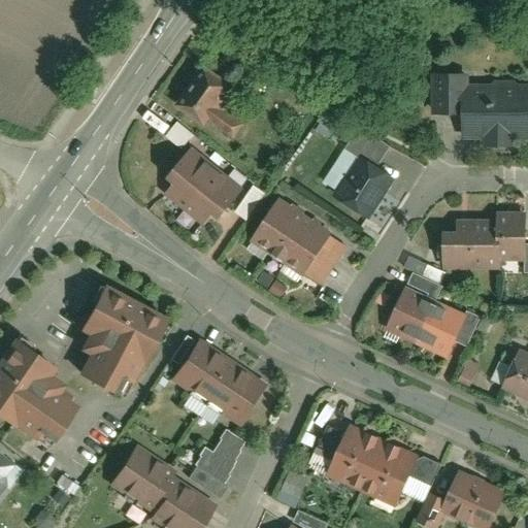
[(202,62),(171,103),(201,125),(207,118),(231,135),(241,121),(219,104),(227,93),(223,90),(229,81),(202,62)]
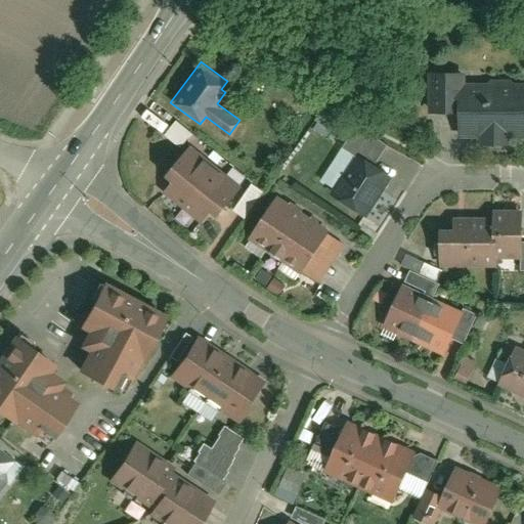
[(430,108),(461,108),(460,84),(460,72),(430,72),(430,108)]
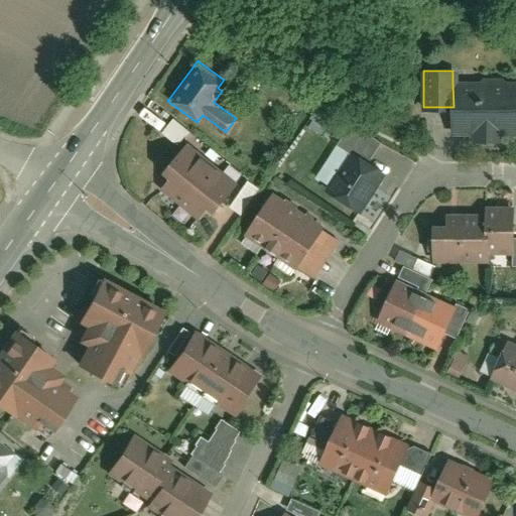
[(454,107),(454,135),(471,135),(471,140),(500,140),(500,134),(515,134),(515,82),(453,83),(454,107)]
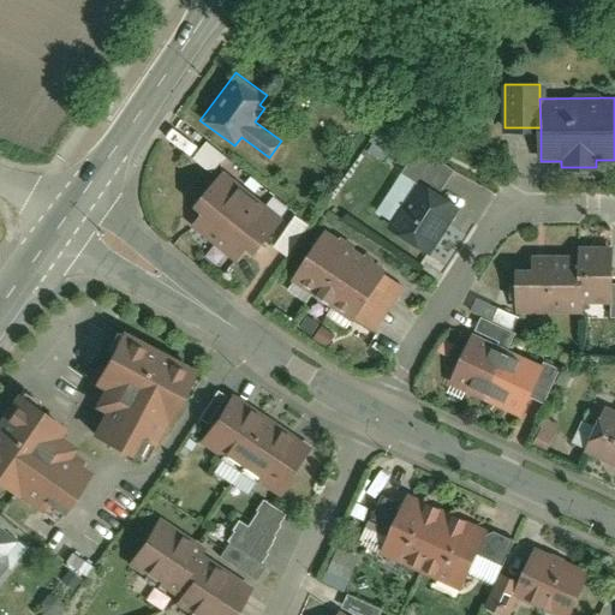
[(206,171),(219,156),(202,142),(189,156),(206,171)]
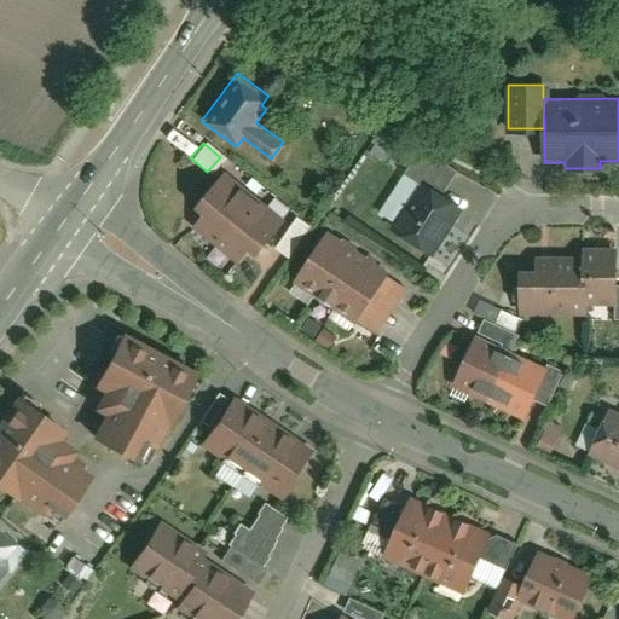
[(418,180),(441,194),(456,168),(418,145),(403,171),(418,180)]
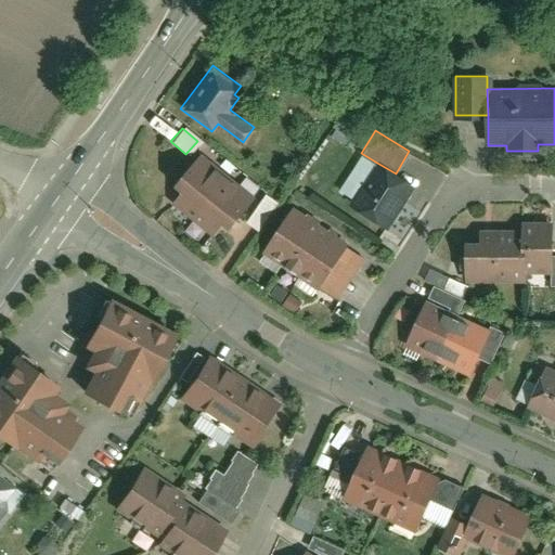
[(199,157),(167,199),(211,233),(220,221),(228,227),(252,195),(199,157)]
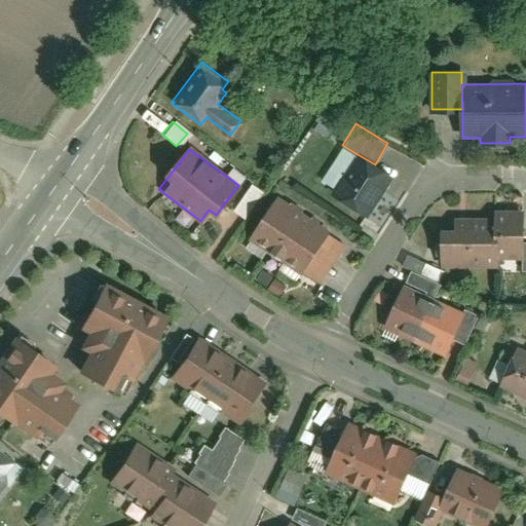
[(355,153),(331,192),(364,213),(388,174),(375,164),(355,153)]
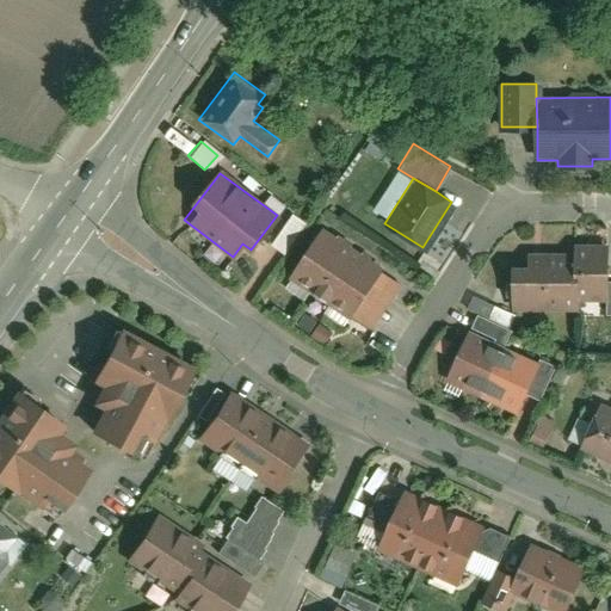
[(320,228),(290,277),(350,314),(377,271),(381,266),(320,228)]
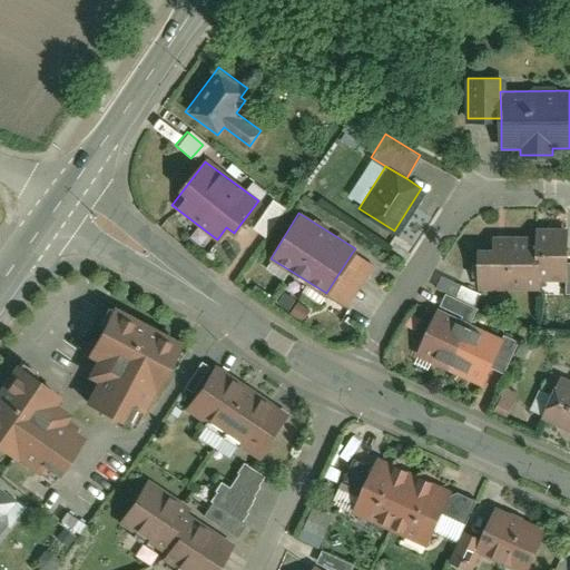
[(478,247),(478,288),(537,287),(537,276),(563,276),(563,262),(563,229),(533,229),(533,237),(492,237),(492,247),(478,247)]
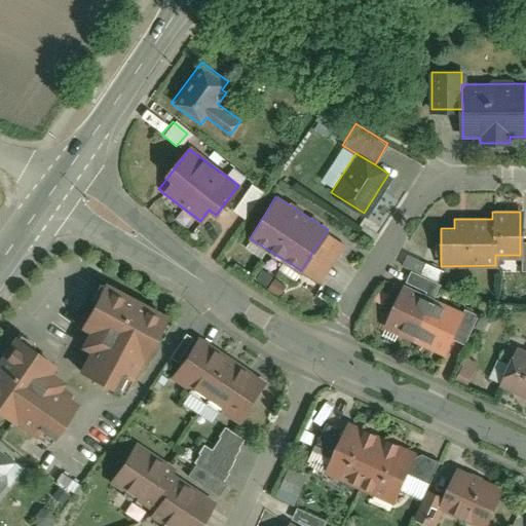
[(343,245),(325,233),(301,270),(320,282),(343,245)]
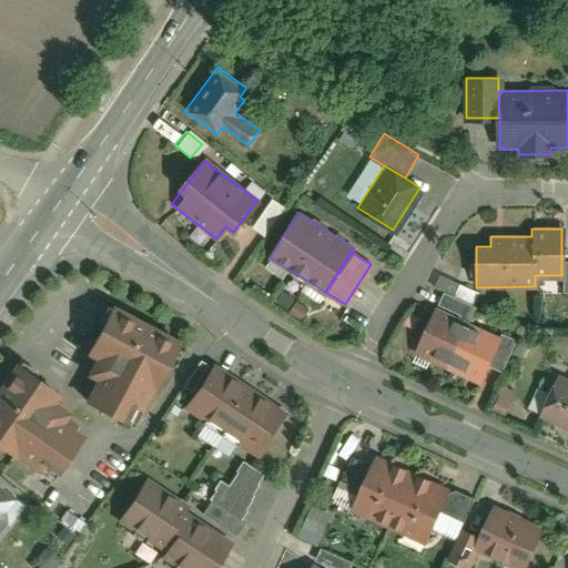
[(459,313),(457,317),(467,323),(475,306),(444,291),(437,303),(459,313)]
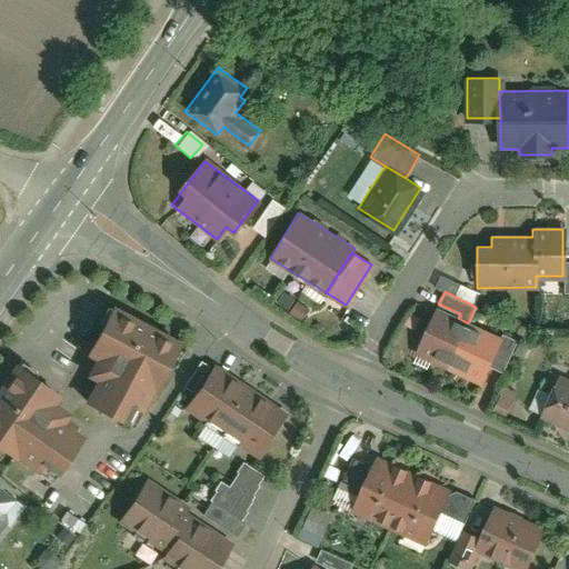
[(83,370),(95,377),(82,397),(128,422),(175,340),(109,302),(82,349),(93,355),(83,370)]
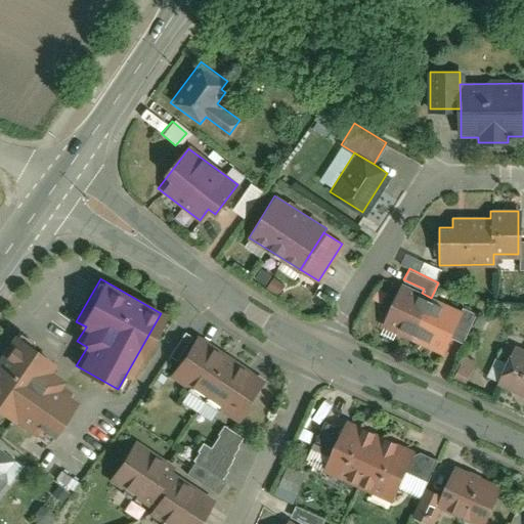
[(401,284),(383,324),(442,351),(449,336),(461,311),(431,298),(422,293),(401,284)]
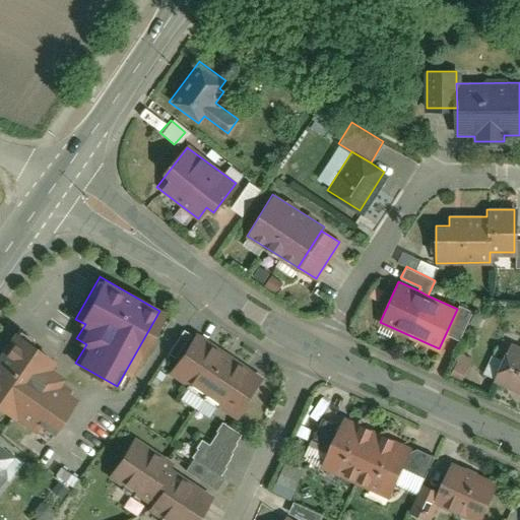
[(459,306),(457,309),(446,333),(457,339),(470,311),(459,306)]
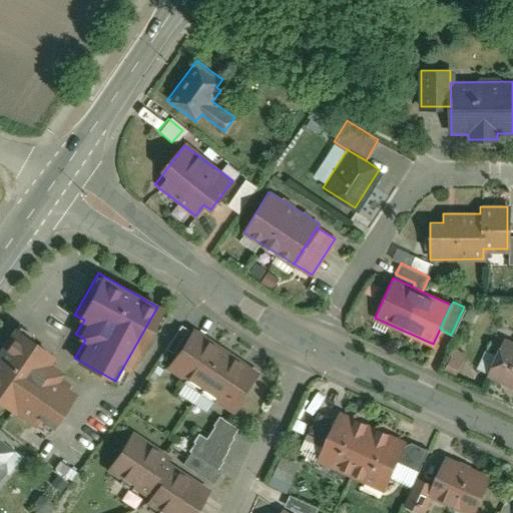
[(73,389),(55,377),(61,368),(48,359),(53,351),(12,322),(0,338),(0,399),(44,430),(73,389)]
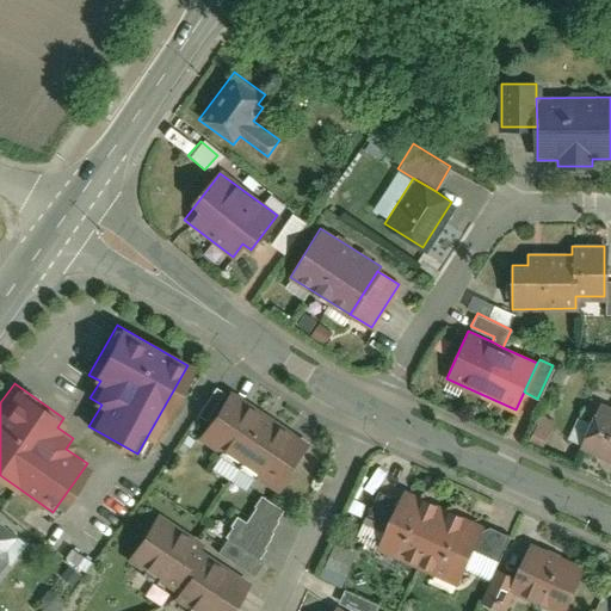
[(208,439),(288,492),(319,443),(239,392),(208,439)]
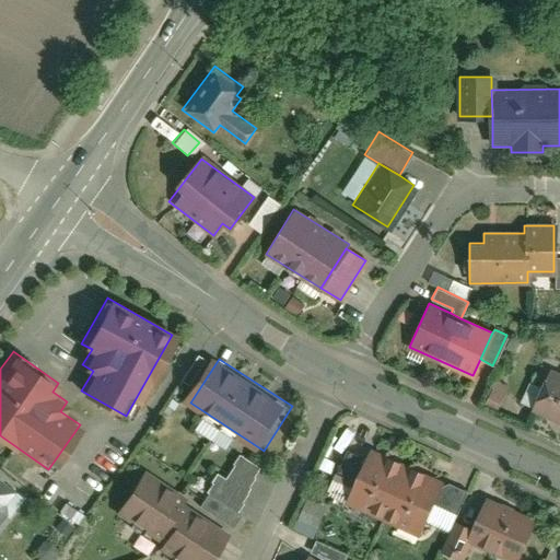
[(559,374),(549,370),(532,409),(559,421),(559,374)]
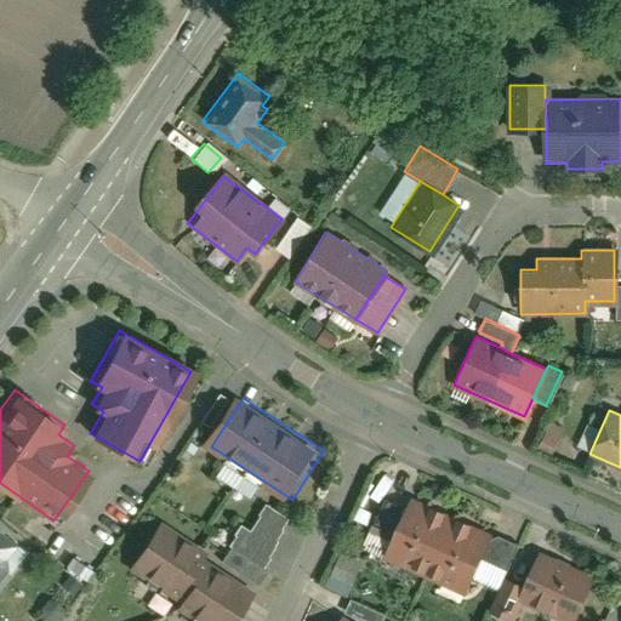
[(537,449),(547,451),(554,426),(545,422),(537,449)]
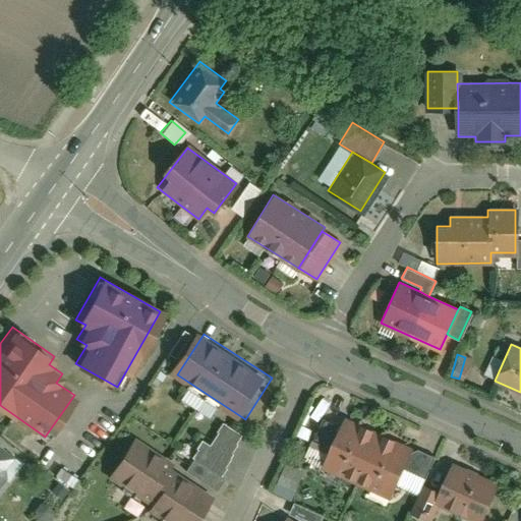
[(346,417),(323,466),(388,497),(402,467),(409,451),(411,448),(346,417)]
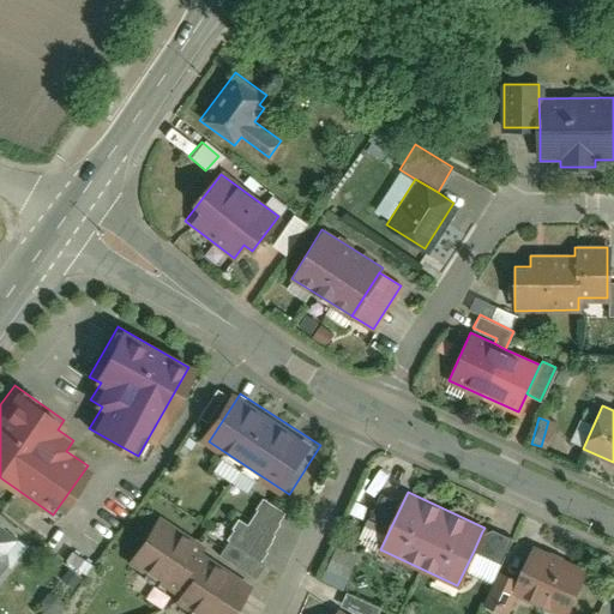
[(223,539),(227,541),(258,563),(282,512),(260,499),(244,524),(236,519),(223,539)]
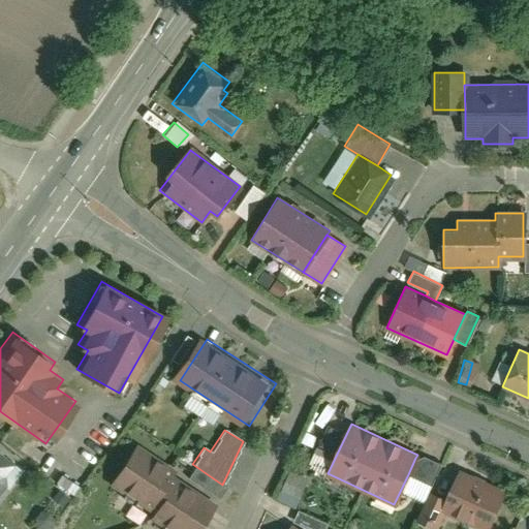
[(178,473),(136,444),(111,480),(151,508),(148,511),(173,528),(195,528),(214,502),(176,475),(178,473)]
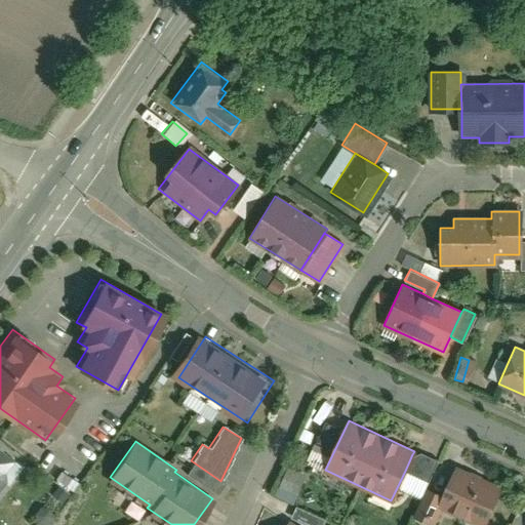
[(10,458),(0,449),(0,481),(4,478),(1,470),(10,458)]
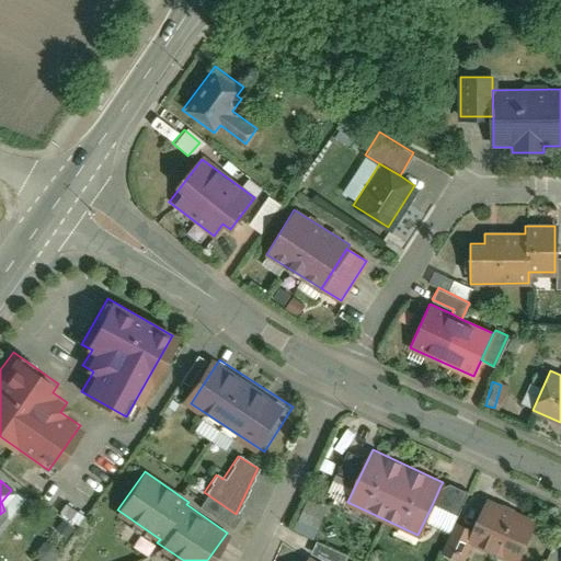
[(441,485),(433,503),(458,515),(469,493),(448,483),(441,485)]
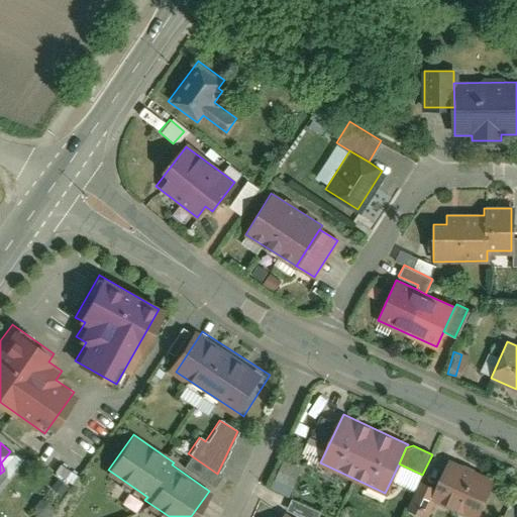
[(191,455),(183,467),(212,486),(219,475),(217,474),(191,455)]
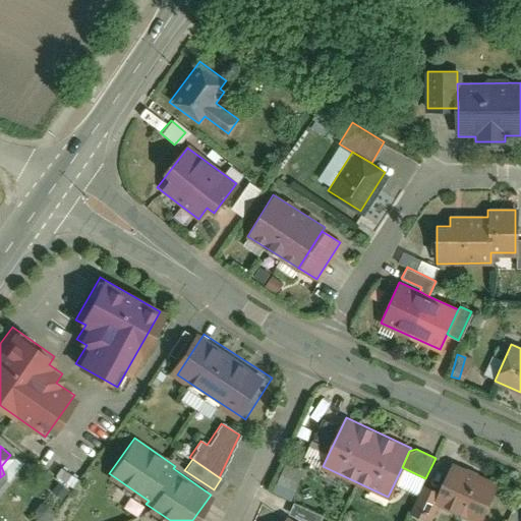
[(441,493),(435,505),(468,520),(482,520),(499,487),(453,466),(441,493)]
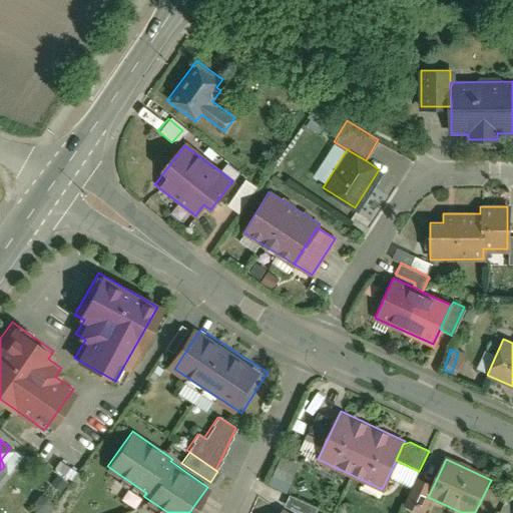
[(55,472),(27,503),(38,512),(39,512),(67,482),(55,472)]
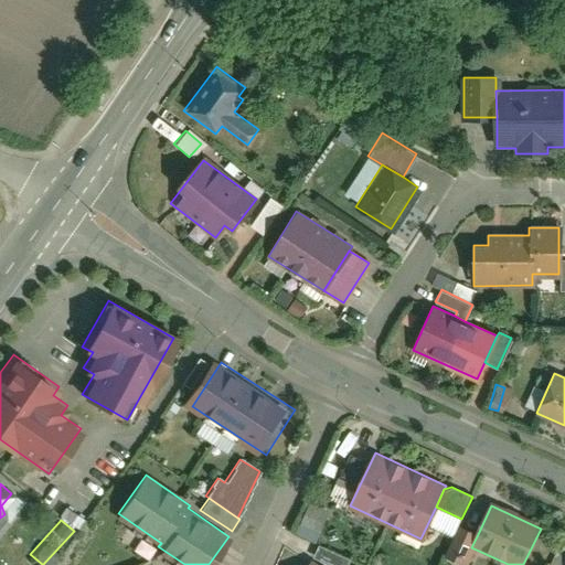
[(462,564),(471,547),(478,534),(457,524),(441,556),(459,564),(462,564)]
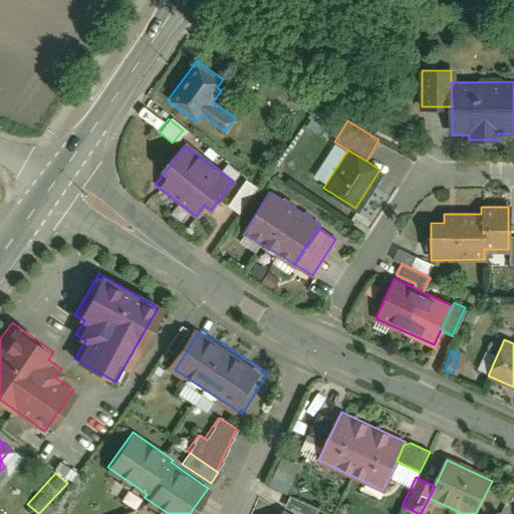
[(301,513),(314,513),(318,507),(288,494),(283,506),(301,513)]
